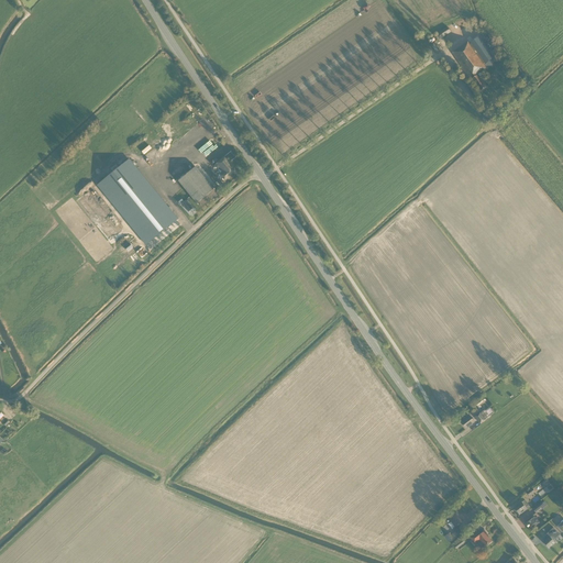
[(441,31),(444,36),(451,32),(448,26),(441,31)]
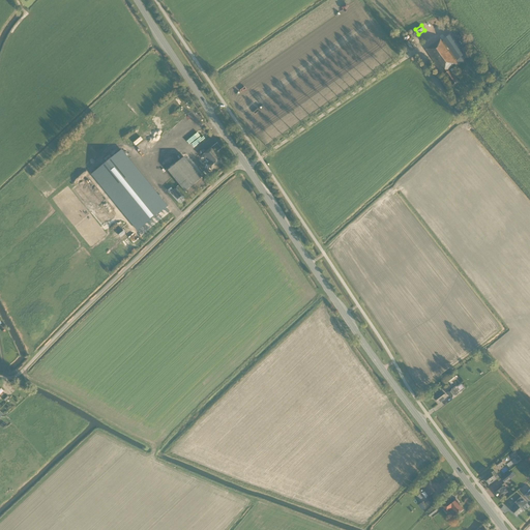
[(442,39),(427,51),(441,71),(442,70),(453,86),(458,82),(452,74),(455,70),(453,67),(459,63),(442,39)]
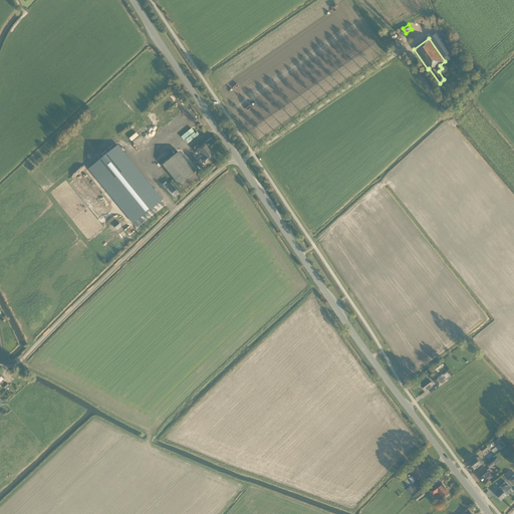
[(397,45),(393,39),(388,42),(392,48),(397,45)]
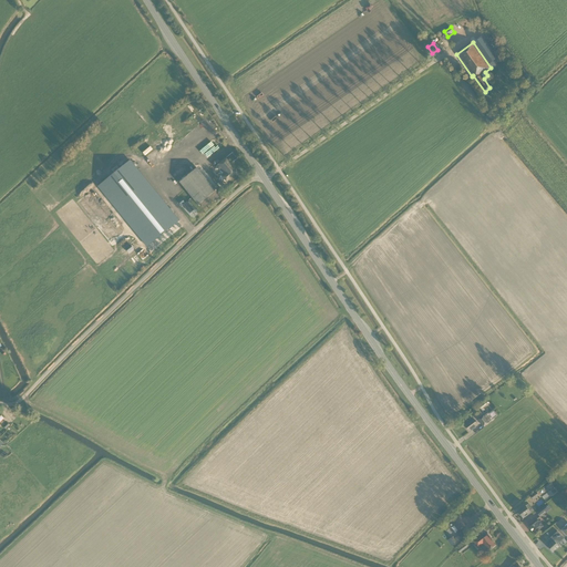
[(179,220),(130,161),(98,186),(147,247),(179,220)]
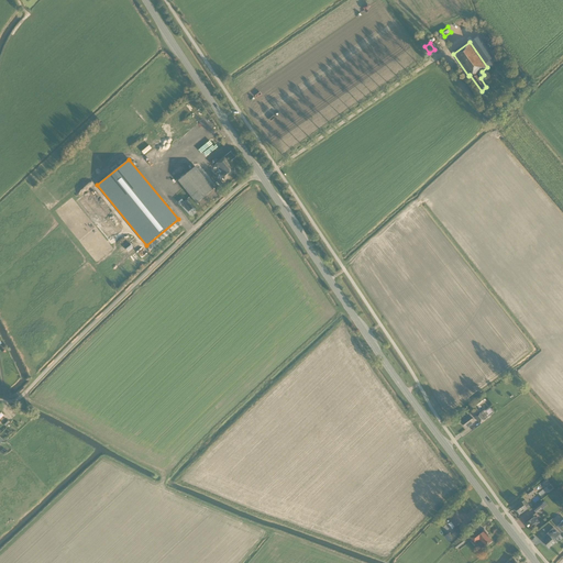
[(197,203),(213,190),(196,167),(178,180),(197,203)]
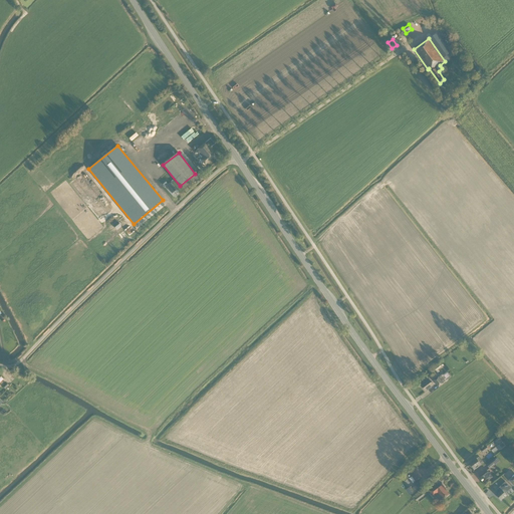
[(165,187),(166,186),(172,194),(176,191),(170,183),(168,185),(166,182),(163,185),(165,187)]
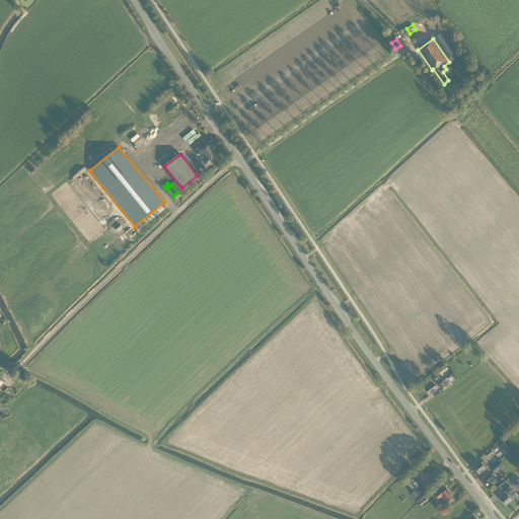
[(447,386),(451,383),(447,377),(443,380),(438,384),(443,390),(448,387),(447,386)]
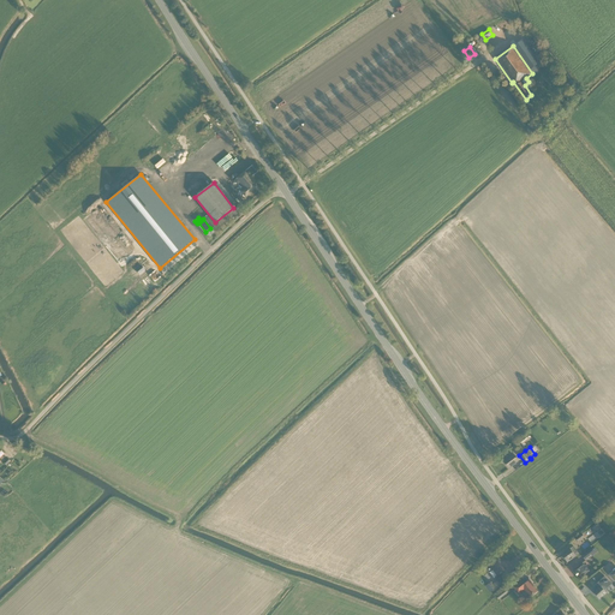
[(505,461),(509,469),(519,461),(513,454),(512,455),(511,453),(509,453),(507,454),(506,457),(508,459),(505,461)]
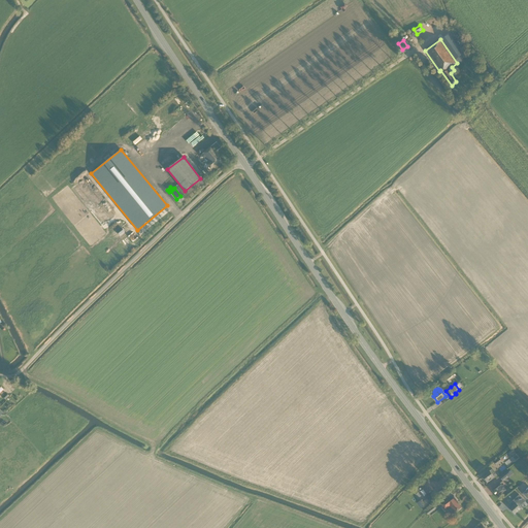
[(483,476),(487,483),(495,477),(493,475),(496,473),(493,469),(490,471),(483,476)]
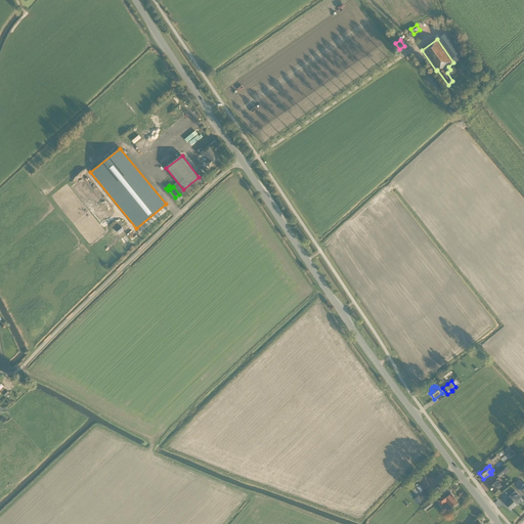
[(495,474),(499,478),(508,471),(504,467),(495,474)]
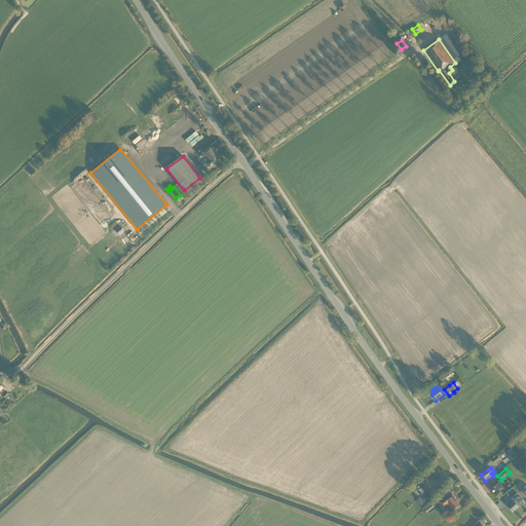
[(427,483),(428,481),(427,479),(425,479),(419,484),(417,486),(419,489),(421,487),(425,492),(424,494),(427,499),(431,496),(429,493),(431,492),(429,490),(431,488),(427,483)]
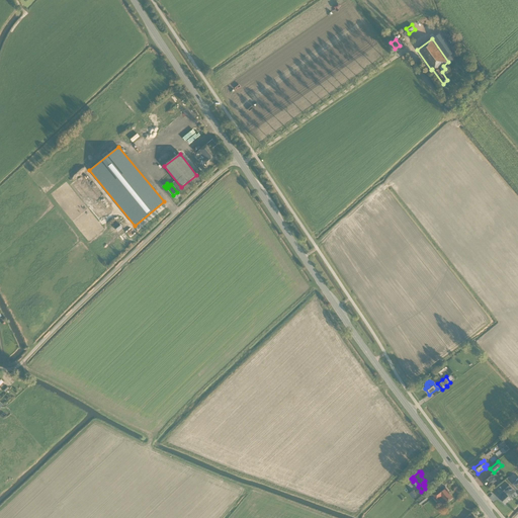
[(483,481),(489,488),(497,481),(491,473),(490,475),(483,481)]
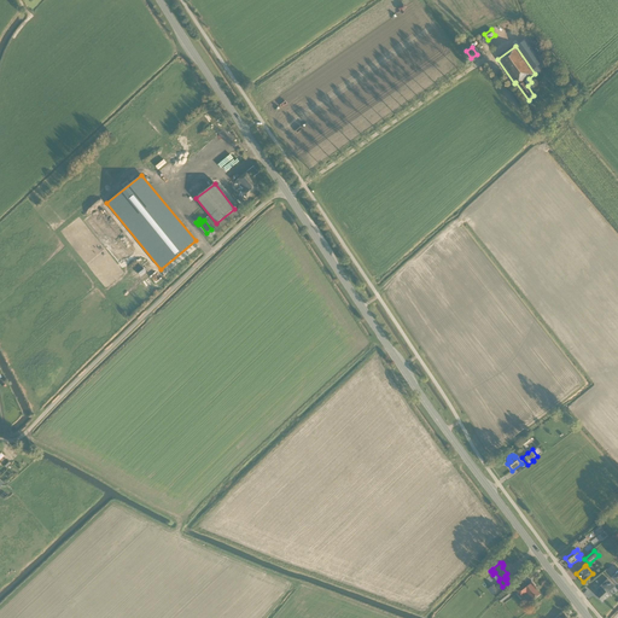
[(601,587),(605,589),(598,596),(602,602),(610,595),(608,594),(616,587),(608,579),(601,587)]
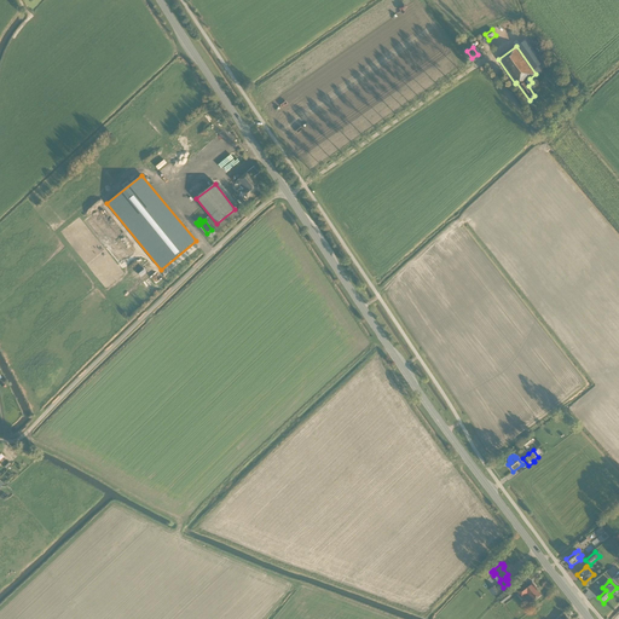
[(528,588),(526,584),(516,591),(522,599),(528,594),(533,601),(541,596),(541,595),(536,589),(537,588),(533,584),(528,588)]
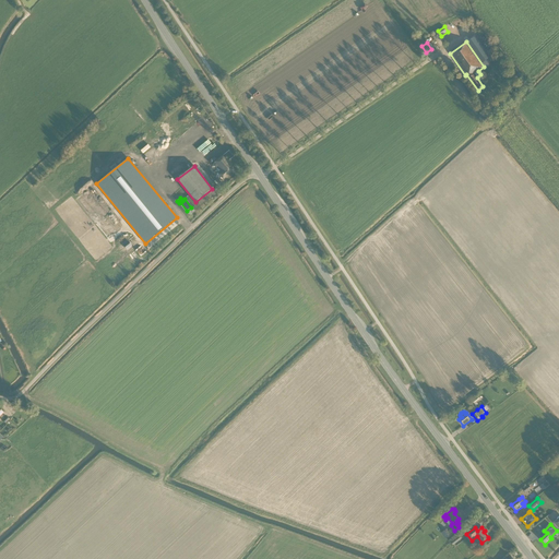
[(464,537),(461,535),(452,543),(454,545),(464,537)]
